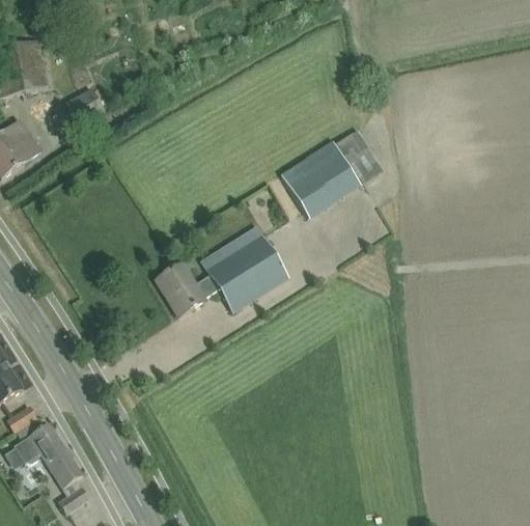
[(0,97),(48,87),(38,38),(0,46),(0,97)]
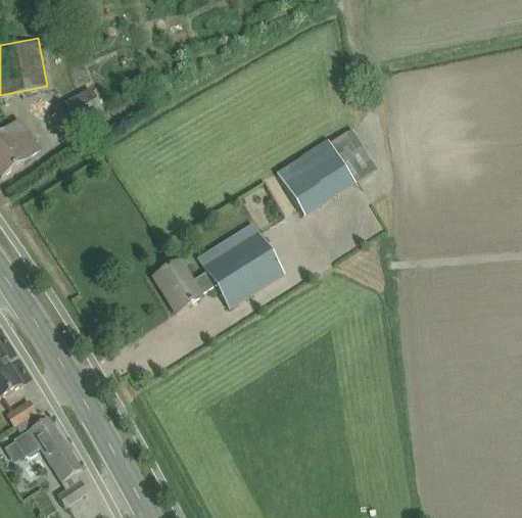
[(102,109),(90,87),(65,100),(78,123),(102,109)]
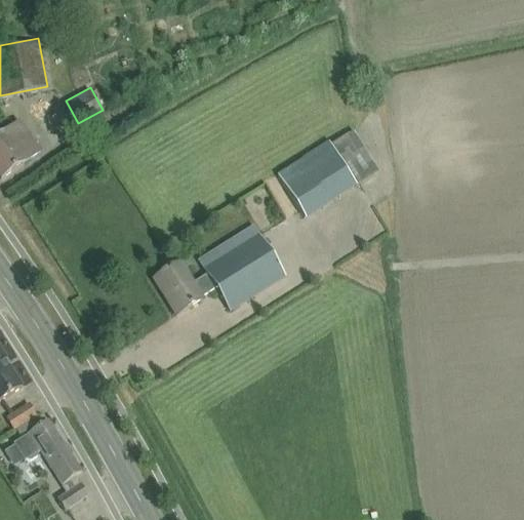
[(0,173),(1,176),(25,159),(40,148),(19,119),(3,129),(0,131),(0,173)]
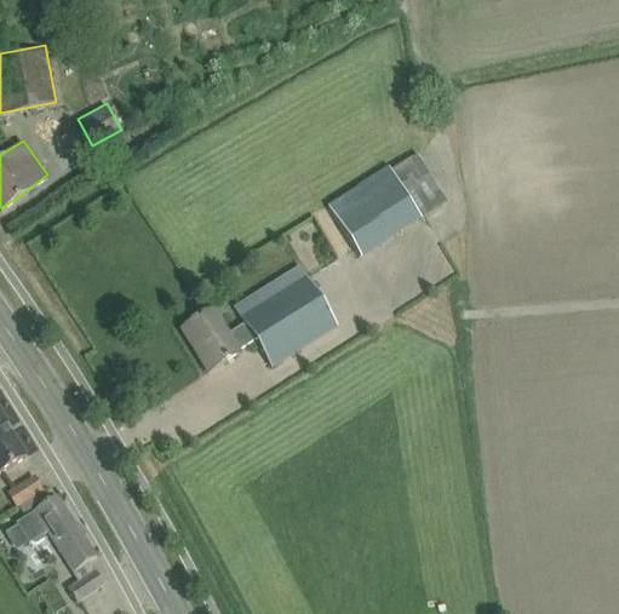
[(393,167),(423,214),(443,202),(413,154),(393,167)]
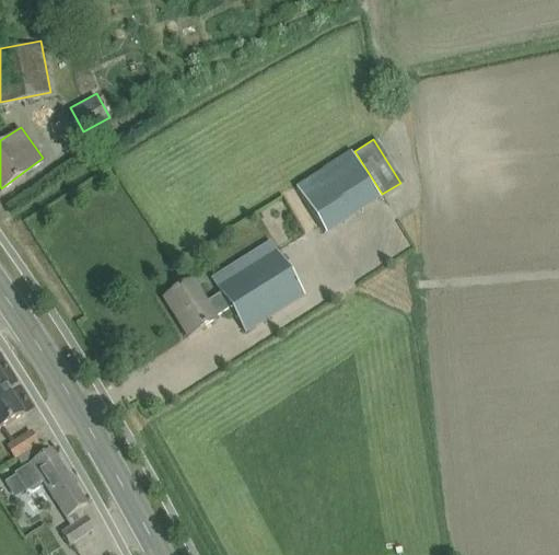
[(245,330),(304,292),(277,247),(218,285),(221,290),(206,299),(193,277),(164,295),(188,333),(217,315),(216,314),(230,304),(245,330)]
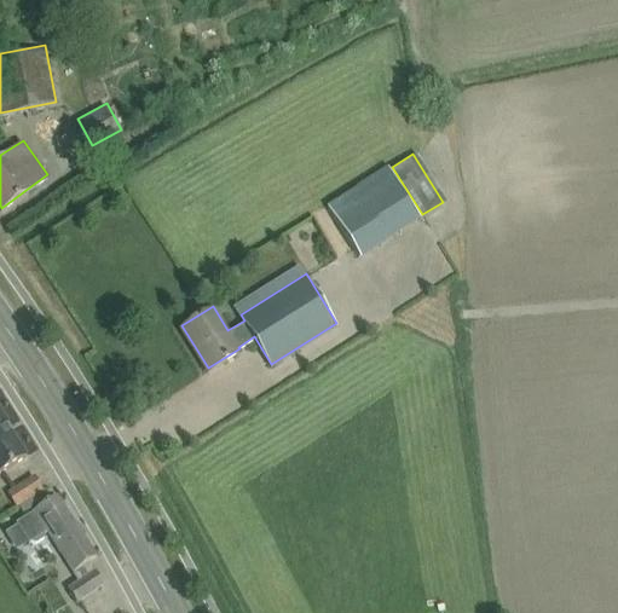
[(9,420),(0,406),(0,469),(27,454),(6,421),(9,420)]
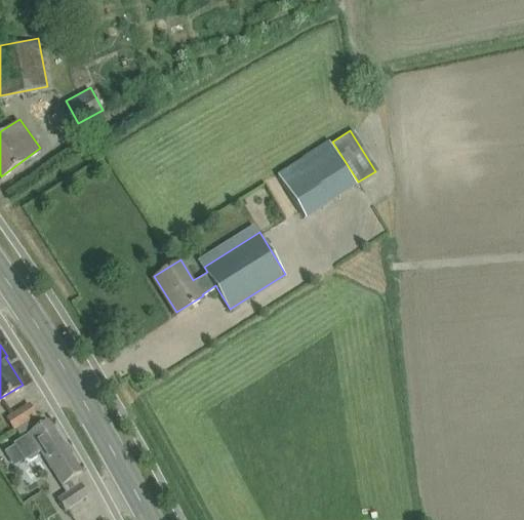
[(35,413),(36,412),(29,401),(7,415),(14,427),(15,426),(35,413)]
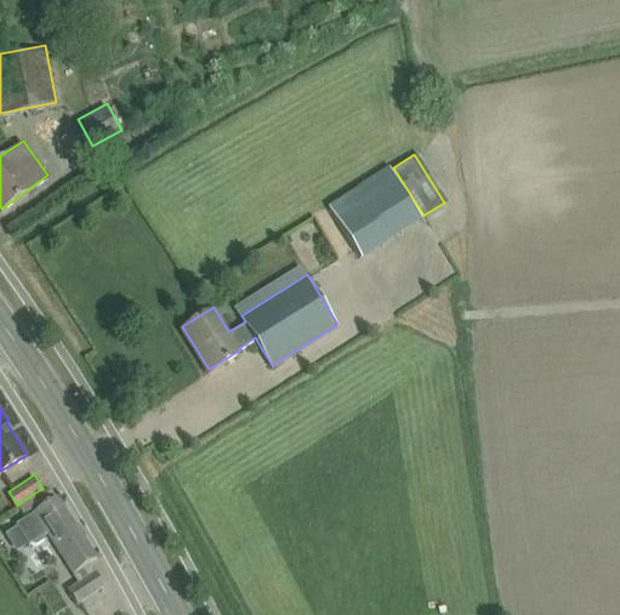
[(57,494),(49,500),(41,489),(18,504),(27,516),(17,522),(29,541),(32,540),(38,541),(45,537),(45,531),(47,529),(80,580),(69,587),(78,599),(103,584),(95,570),(94,570),(87,562),(97,554),(57,494)]
